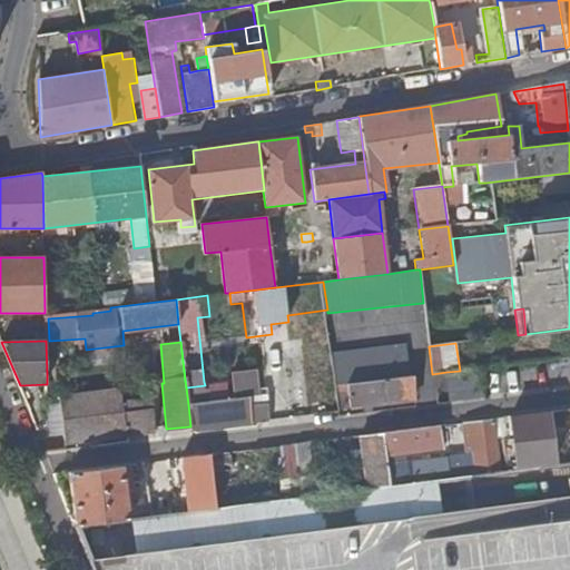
[(406,346),(333,355),(337,385),(346,384),(350,409),(405,402),(402,377),(410,376),(406,346)]
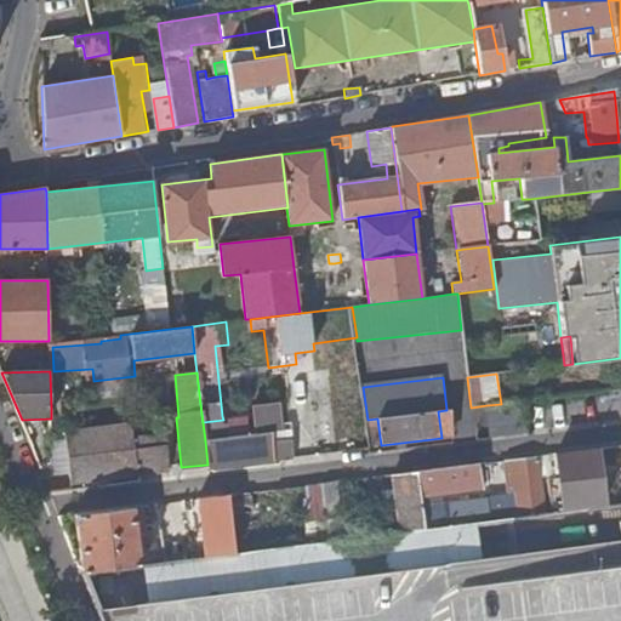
[(486,405),(489,440),(528,434),(523,400),(501,404),(486,405)]
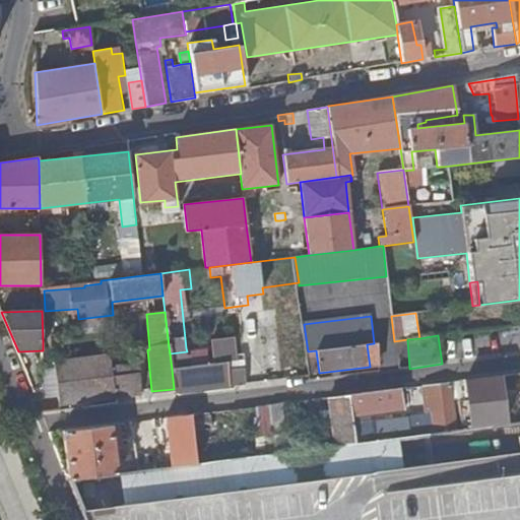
[(376,365),(374,343),(367,344),(370,367),(376,365)]
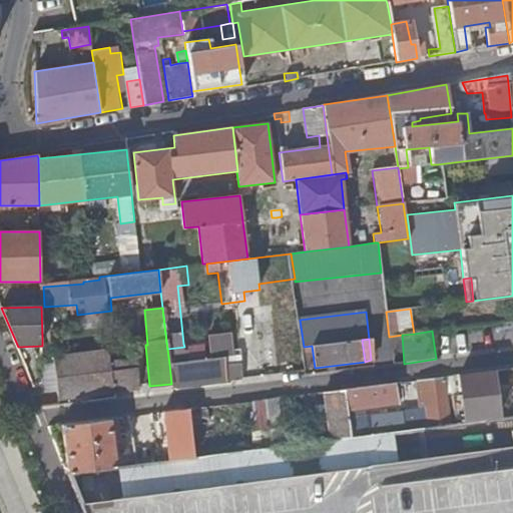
[(169,364),(192,361),(190,346),(184,347),(167,349),(169,364)]
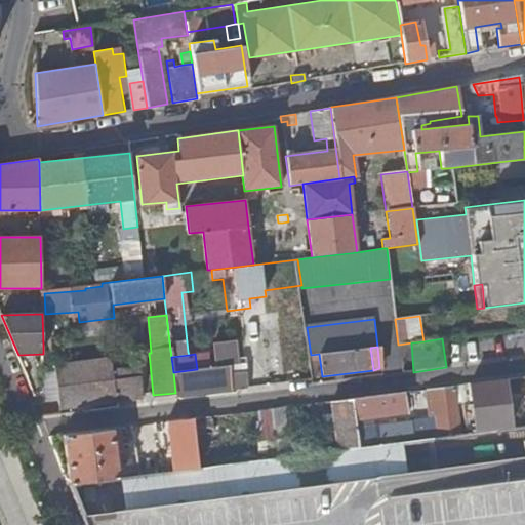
[(309,355),(311,378),(322,376),(319,354),(311,355),(309,355)]
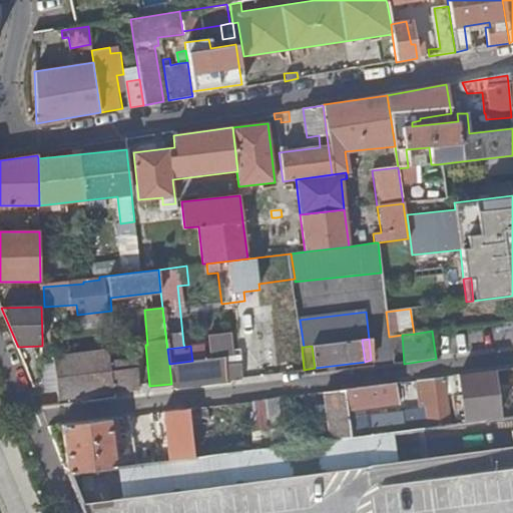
[(107,351),(54,358),(56,378),(58,400),(139,390),(137,379),(135,379),(133,360),(109,362),(107,351)]
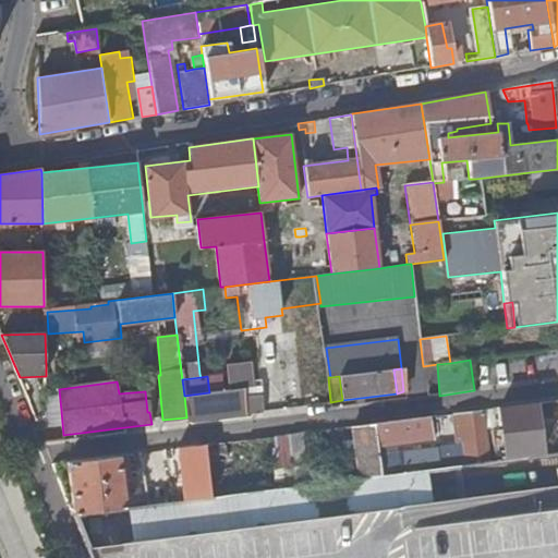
[(186,417),(187,420),(264,411),(264,410),(263,410),(261,386),(209,392),(184,396),(186,417)]
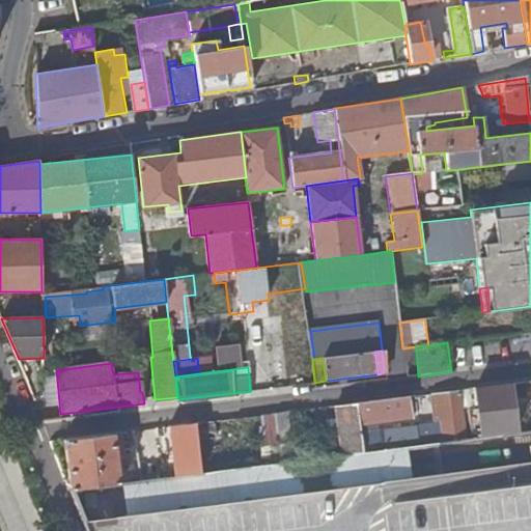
[(474,388),(480,438),(515,434),(509,385),(474,388)]
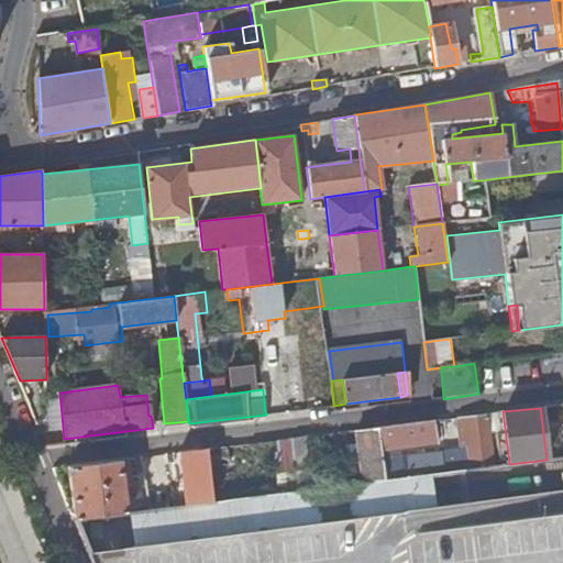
[(487,415),(459,418),(462,444),(465,466),(471,465),(494,463),(487,415)]
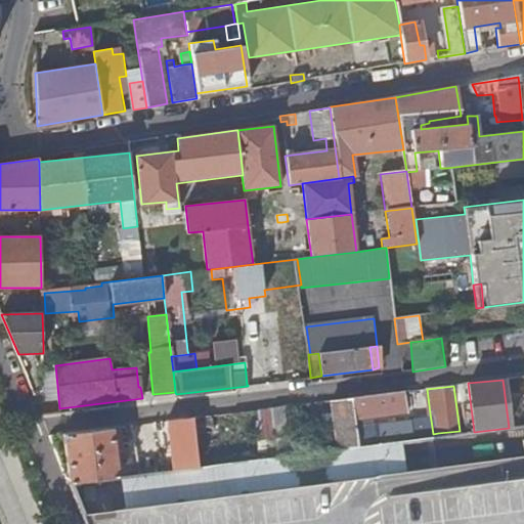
[(352,398),(357,446),(368,445),(377,444),(373,413),(404,409),(402,392),(352,398)]
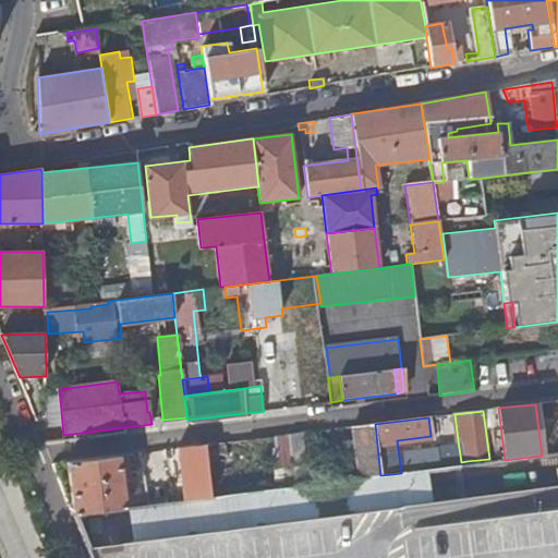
[(355,451),(360,477),(380,475),(375,424),(352,426),(354,441),(355,451)]
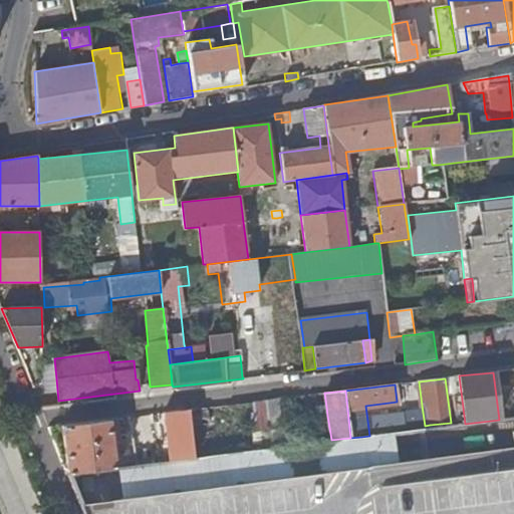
[(250,419),(254,450),(273,448),(266,401),(249,403),(252,419),(250,419)]
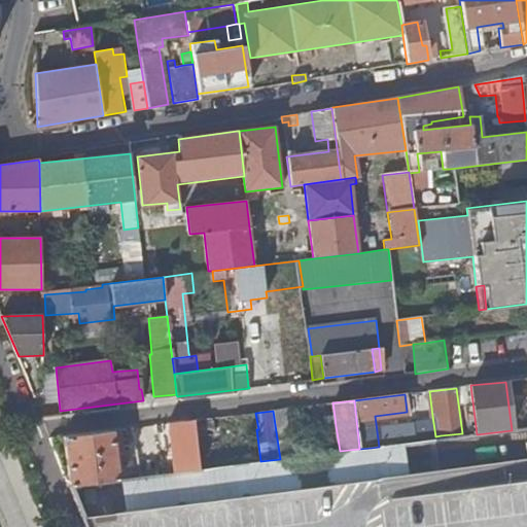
[(435,436),(432,416),(405,420),(408,441),(435,436)]
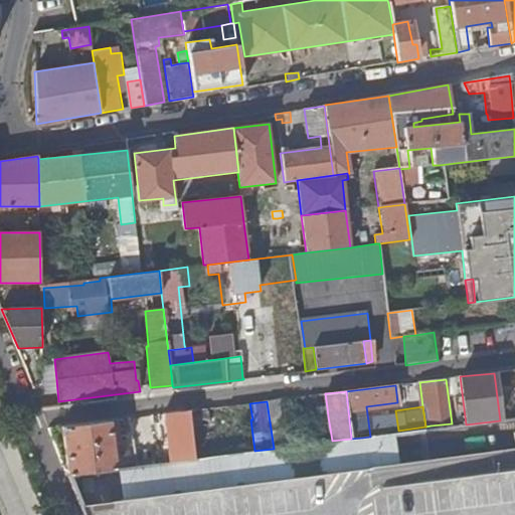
[(318,417),(328,416),(327,407),(317,408),(318,417)]
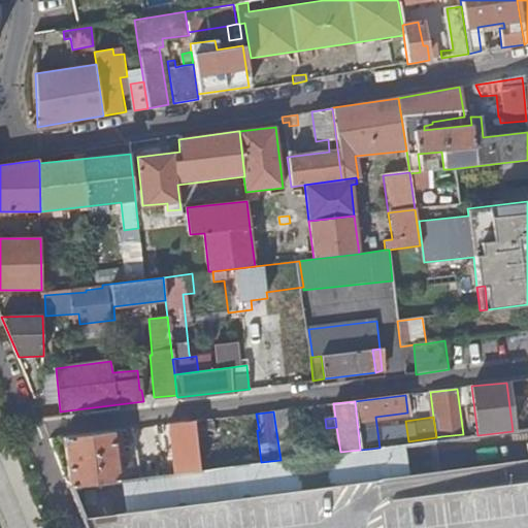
[(194,422),(196,439),(217,437),(215,419),(194,422)]
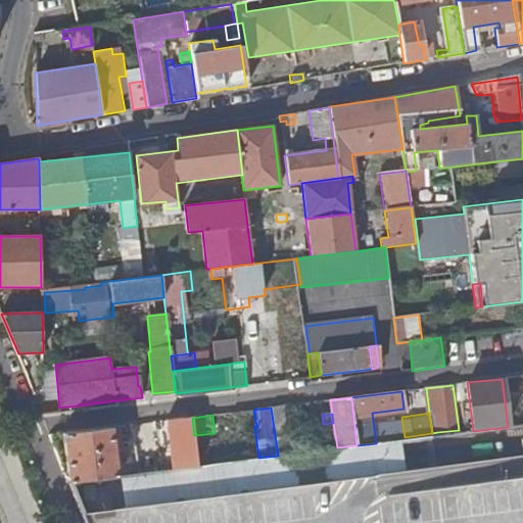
[(167,421),(173,469),(198,466),(192,418),(167,421)]
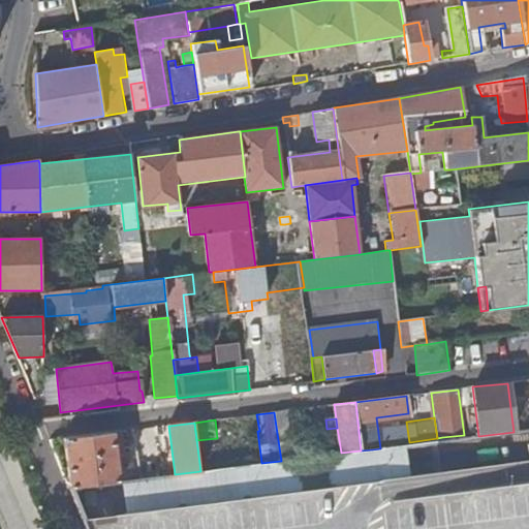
[(63,438),(70,488),(119,481),(114,432),(63,438)]
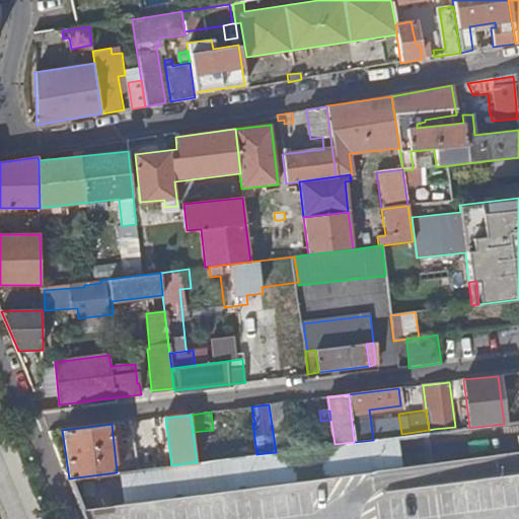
[(69,478),(85,518),(518,518),(518,474),(371,495),(368,473),(401,469),(400,454),(397,437),(373,440),(365,441),(354,442),(335,444),(276,452),(256,454),(197,462),(171,465),(117,472),(69,478)]
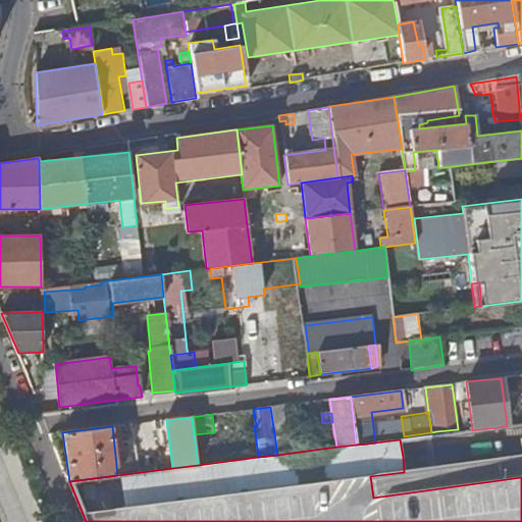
[(521,456),(404,472),(370,476),(373,498),(521,477),(521,456)]
